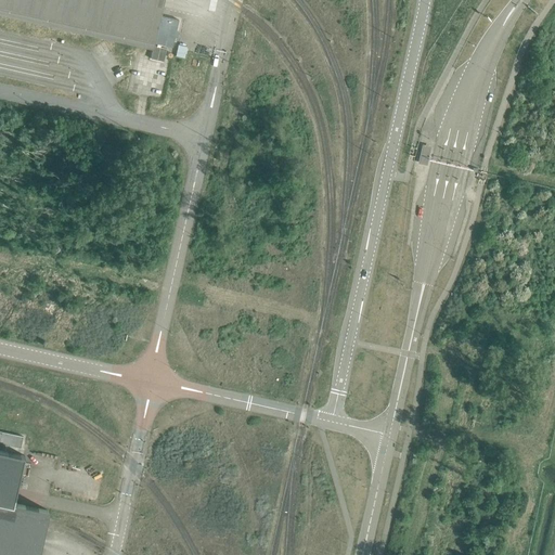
[(0,0),(0,11),(152,46),(152,43),(164,46),(172,48),(178,20),(158,15),(158,14),(162,0),(0,0)]
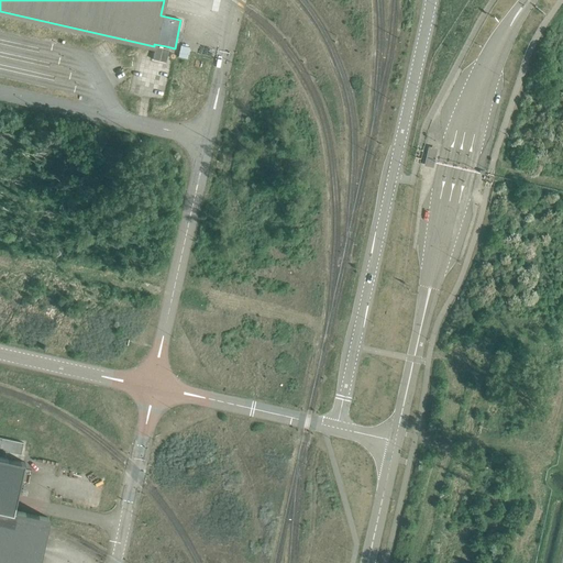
[(179,56),(188,57),(189,46),(181,45),(179,56)]
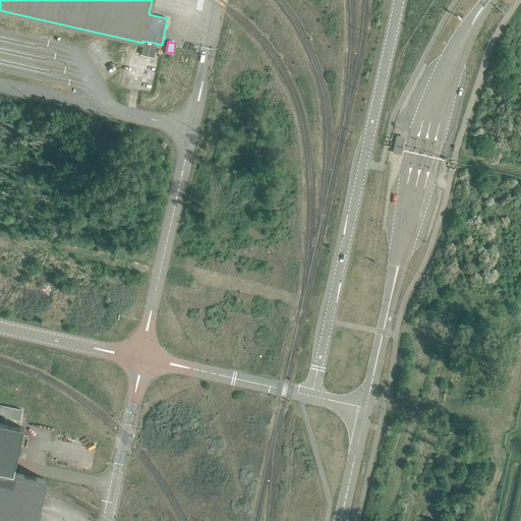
[(143,43),(142,55),(155,56),(156,44),(143,43)]
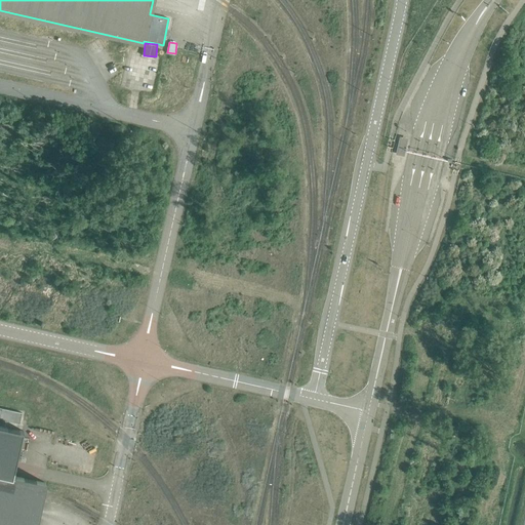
[(397,154),(403,155),(406,139),(400,138),(397,154)]
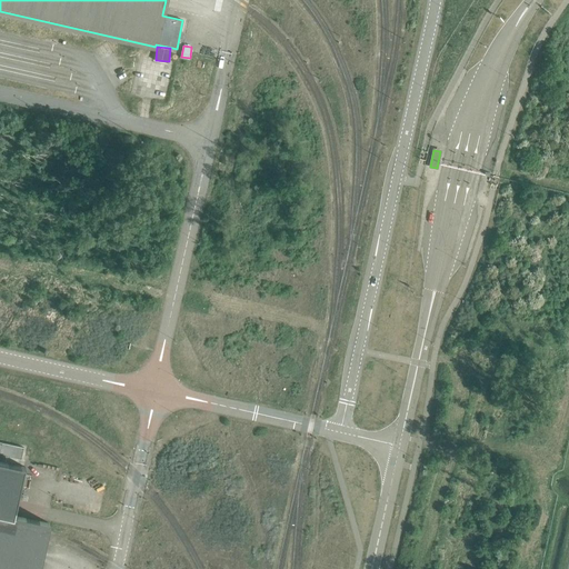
[(23,448),(0,442),(0,455),(21,459),(23,448)]
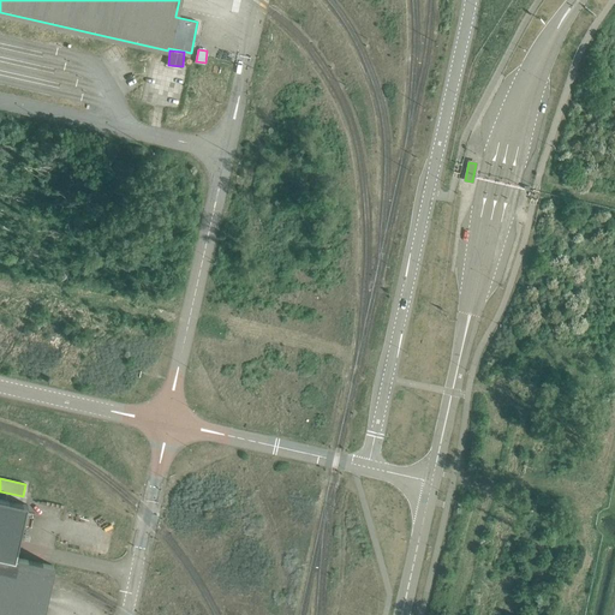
[(0,554),(16,557),(27,505),(22,503),(0,497),(0,554)]
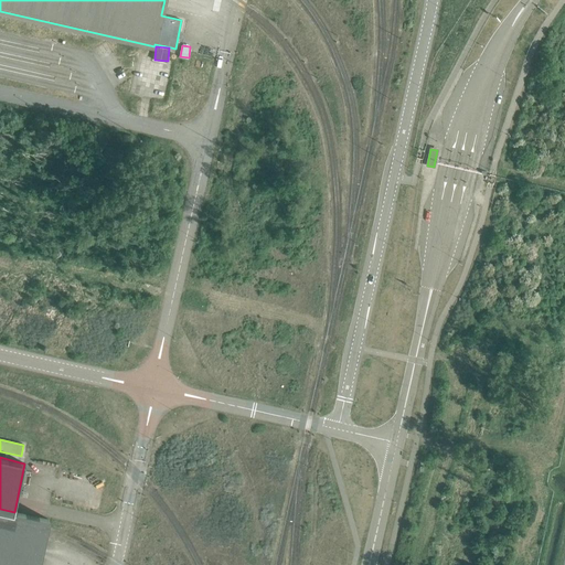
[(49,520),(14,512),(0,509),(0,564),(38,564),(46,532),(49,520)]
